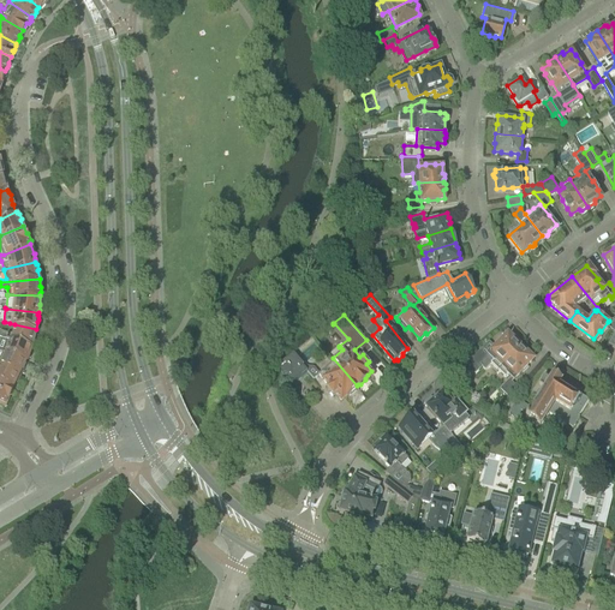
[(366,328),(372,335),(380,328),(374,321),(366,328)]
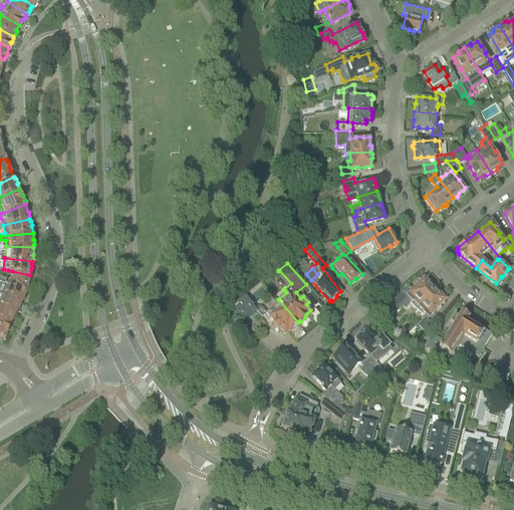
[(0,273),(0,274),(0,278),(1,279),(26,288),(28,283),(30,281),(31,278),(30,276),(30,275),(12,271),(10,277),(0,273)]
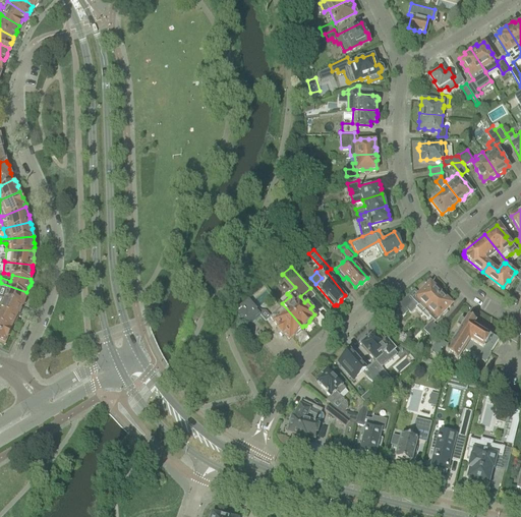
[(414,305),(421,311),(440,292),(439,291),(440,289),(437,287),(436,287),(429,282),(425,286),(424,285),(418,291),(419,292),(412,300),(406,294),(391,308),(395,313),(403,313),(408,308),(410,310),(414,305)]
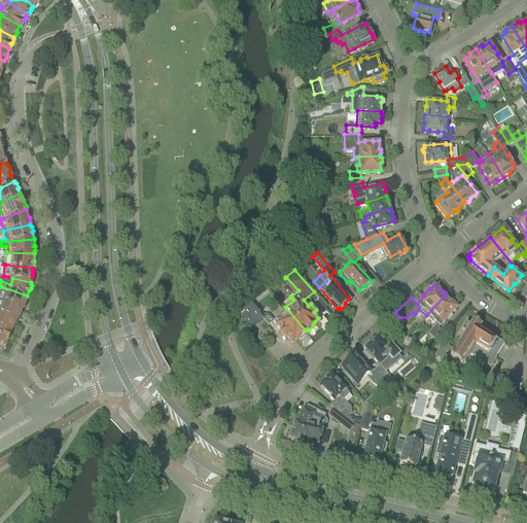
[(0,287),(0,288),(0,299),(2,300),(23,308),(27,295),(1,286),(0,287)]
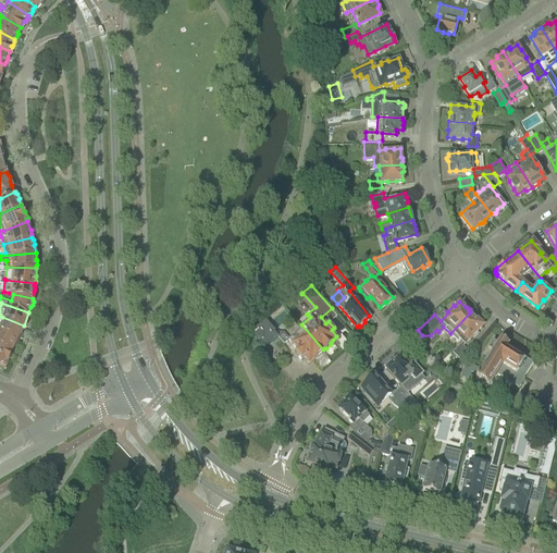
[(470,312),(450,333),(458,341),(459,339),(460,341),(463,343),(471,335),(472,335),(478,329),(479,328),(482,323),(479,320),(475,318),(477,316),(473,314),(471,314),(470,312)]
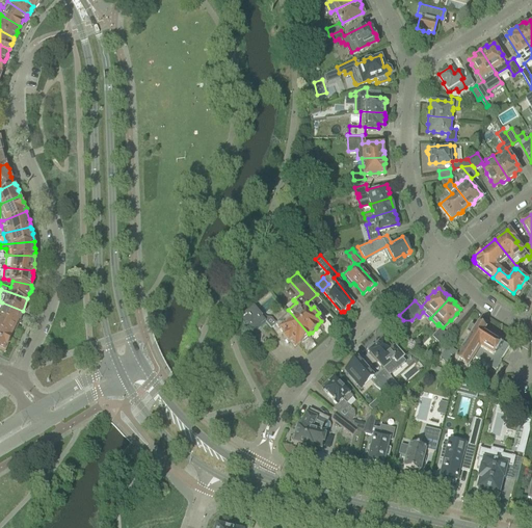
[(1,304),(0,306),(0,315),(17,323),(23,311),(2,302),(1,304)]
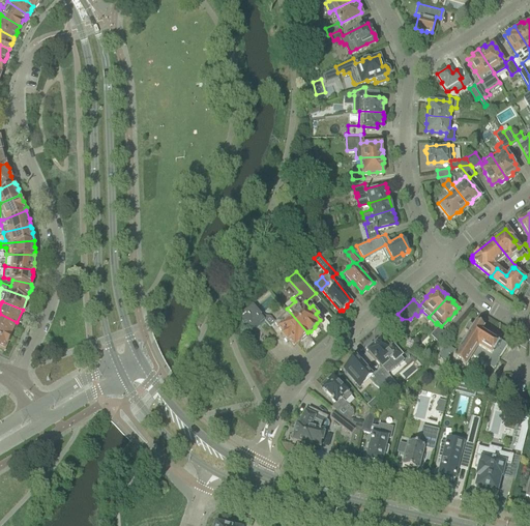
[(242,312),(239,315),(249,326),(251,328),(264,317),(262,316),(260,313),(261,313),(260,311),(253,303),(241,311),(242,312)]
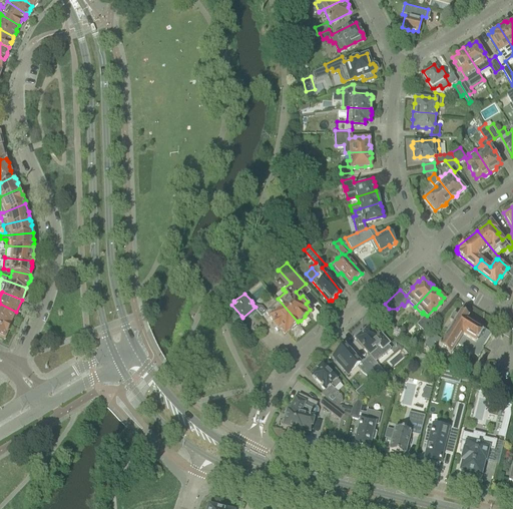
[(270,306),(265,310),(269,314),(274,320),(272,322),(277,329),(280,327),(284,332),(288,329),(288,330),(291,328),(292,328),(297,324),(297,323),(298,322),(278,299),(272,304),(270,306)]
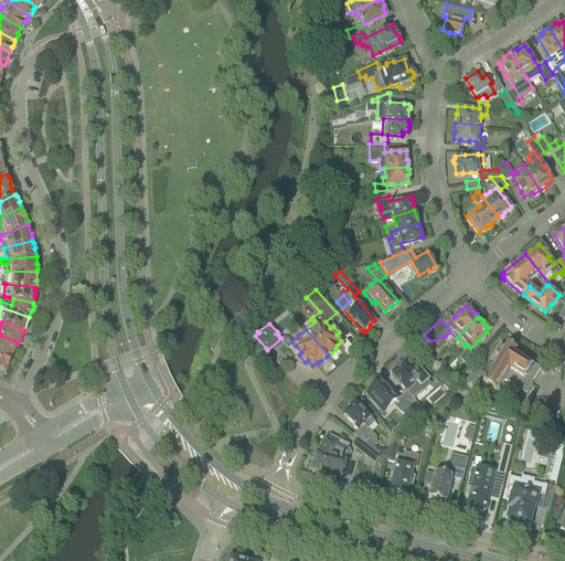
[(0,335),(0,349),(11,356),(18,343),(0,335)]
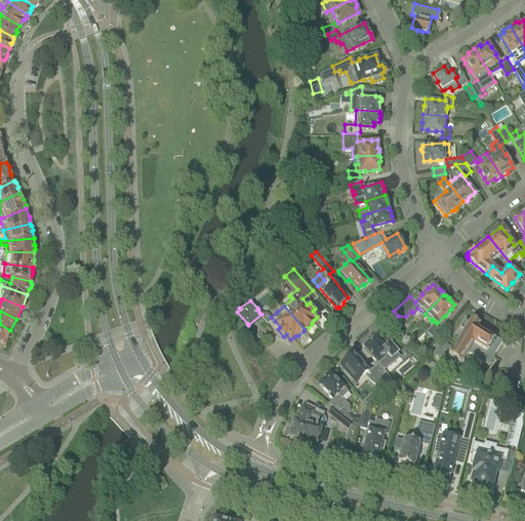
[(264,312),(261,314),(267,321),(271,317),(268,313),(264,312)]
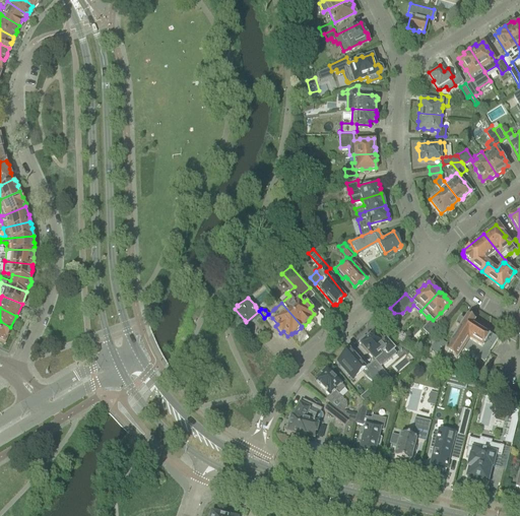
[(450,343),(439,336),(432,348),(443,356),(445,351),(457,360),(464,347),(483,360),(484,360),(490,350),(489,350),(497,336),(479,325),(477,323),(476,324),(465,317),(464,320),(459,317),(455,324),(460,326),(450,343)]
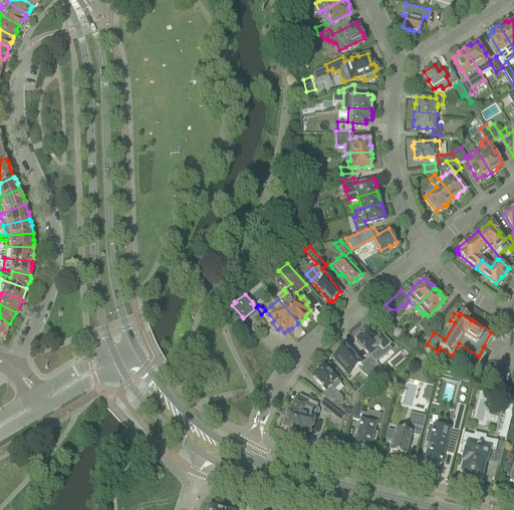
[(0,334),(4,336),(10,323),(0,317),(0,334)]
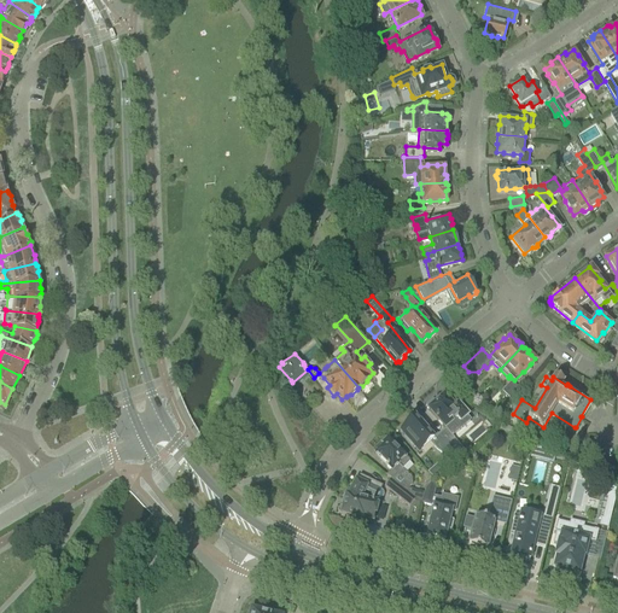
[(433,396),(425,403),(433,412),(445,426),(441,431),(443,435),(456,449),(461,444),(450,432),(462,421),(460,419),(467,413),(466,410),(459,401),(458,402),(454,398),(452,401),(444,392),(436,400),(433,396)]
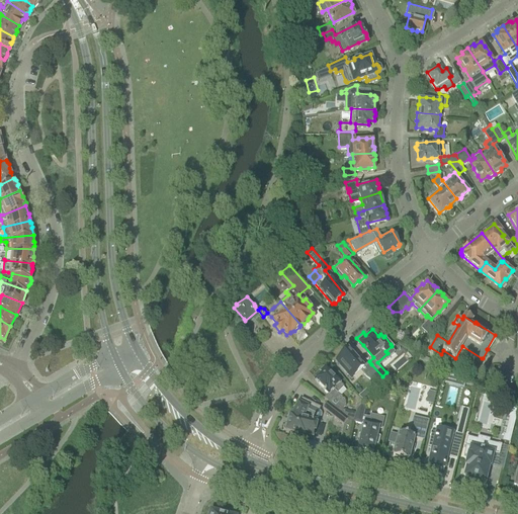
[(349,371),(352,374),(361,366),(378,387),(385,380),(371,364),(369,361),(364,365),(359,359),(354,353),(353,353),(348,347),(346,349),(344,349),(341,351),(341,353),(336,357),(339,361),(339,362),(348,372),(349,371)]
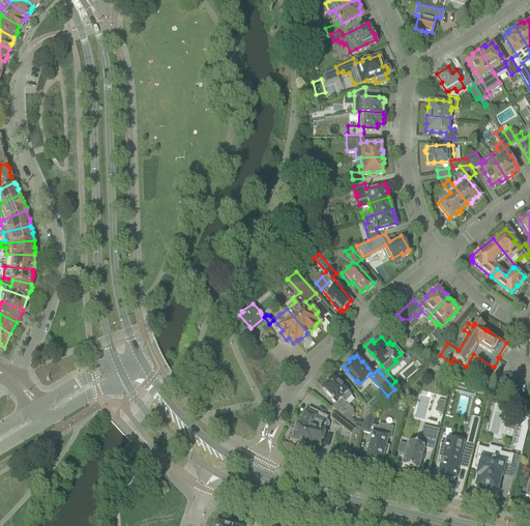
[(430,366),(447,373),(448,369),(432,361),(430,366)]
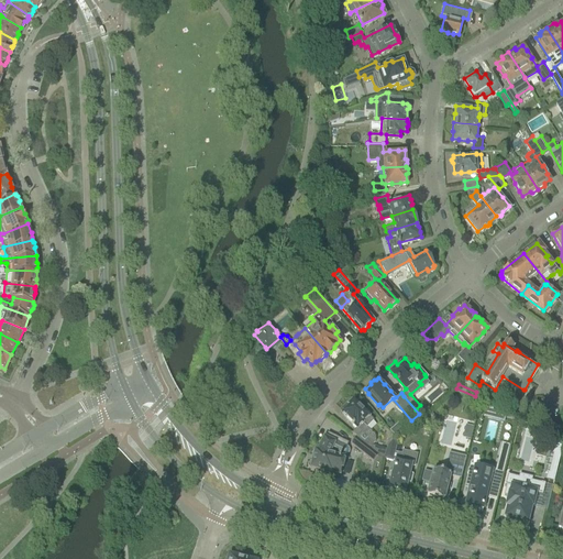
[(372,442),(372,437),(365,430),(370,426),(366,424),(373,417),(354,398),(353,399),(352,398),(349,402),(350,403),(342,410),(346,415),(356,425),(351,430),(356,435),(366,442),(372,442)]
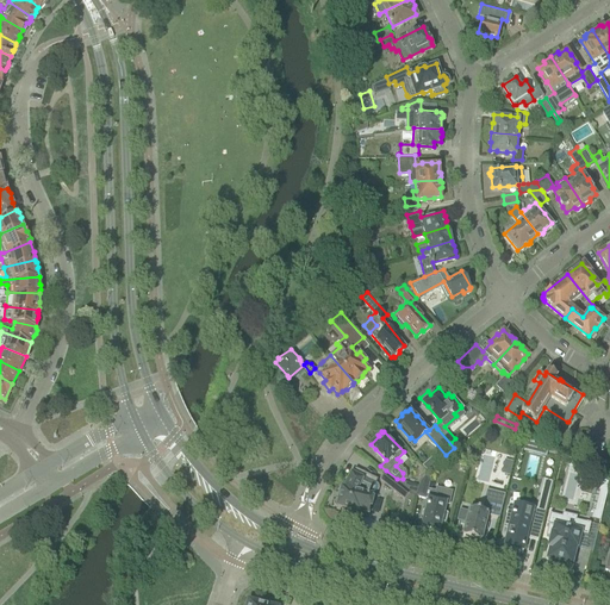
[(527,438),(524,447),(527,448),(529,448),(546,453),(548,444),(527,438)]
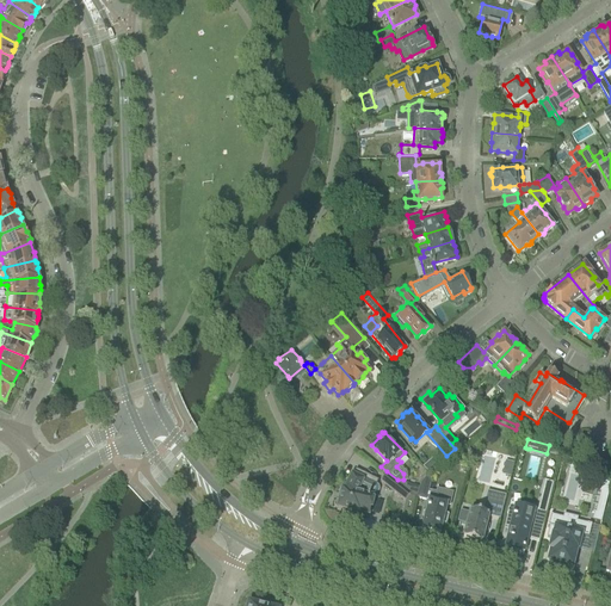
[(511,471),(514,458),(506,457),(504,470),(511,471)]
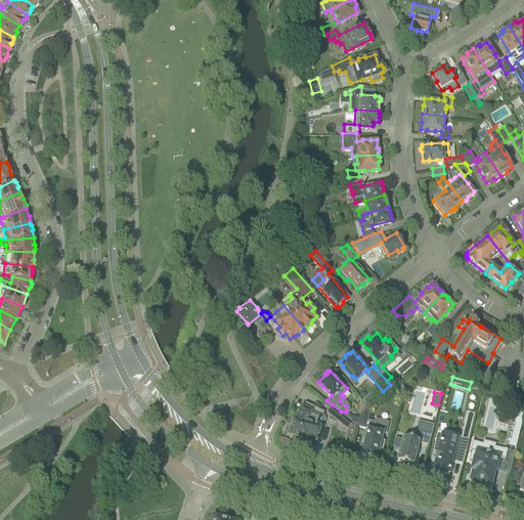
[(287,429),(287,430),(287,431),(288,432),(288,433),(289,433),(290,433),(298,436),(298,438),(307,441),(308,437),(317,440),(320,425),(318,425),(319,421),(320,421),(322,421),(324,419),(324,417),(323,415),(322,414),(324,409),(318,406),(305,400),(302,405),(295,419),(294,418),(292,425),(291,425),(290,425),(290,426),(289,426),(288,426),(288,427),(287,428),(287,429)]
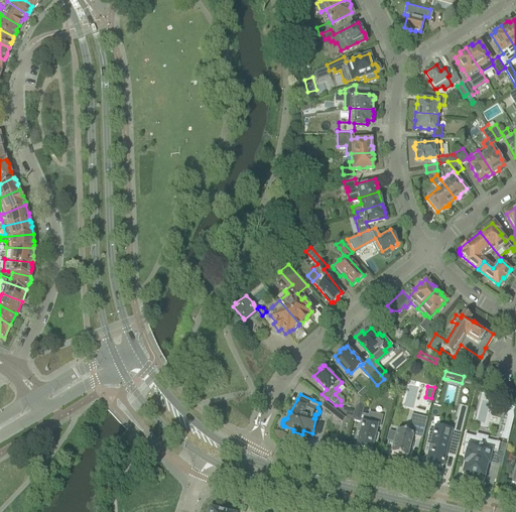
[(327,398),(321,403),(343,420),(346,415),(352,417),(354,408),(341,405),(336,405),(327,398)]
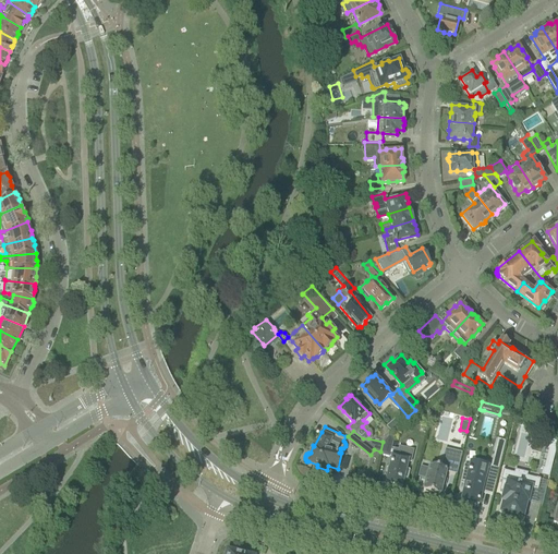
[(383,442),(380,452),(391,454),(390,461),(388,461),(386,473),(387,473),(385,481),(402,485),(404,477),(408,477),(410,468),(407,468),(409,459),(411,459),(413,447),(399,443),(398,446),(391,445),(393,435),(388,434),(387,434),(384,437),(383,442)]
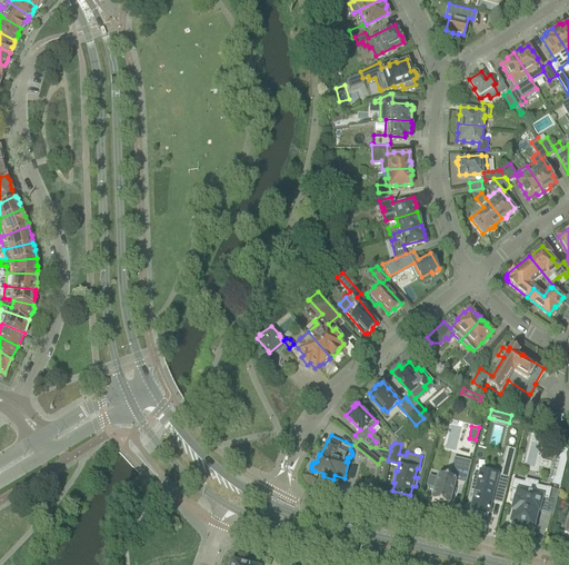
[(560,443),(558,455),(566,457),(568,445),(560,443)]
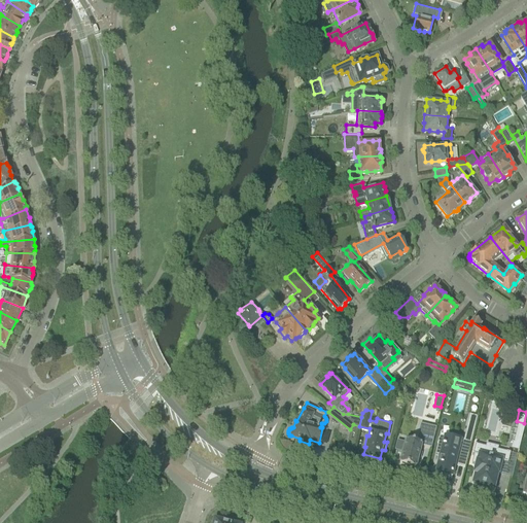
[(397,438),(394,448),(402,450),(401,452),(399,462),(403,463),(403,464),(411,466),(411,465),(415,466),(421,443),(430,445),(435,425),(421,421),(416,441),(406,439),(405,440),(397,438)]
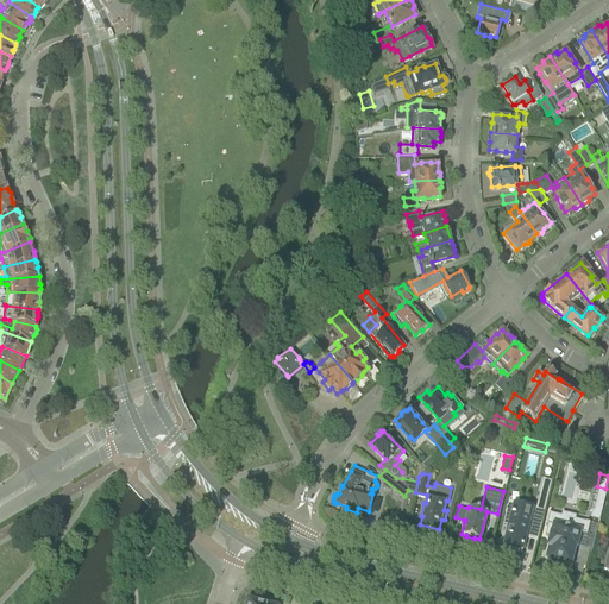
[(506,508),(503,521),(508,522),(503,545),(521,548),(529,517),(541,520),(544,510),(548,491),(540,489),(537,504),(527,502),(526,505),(508,501),(507,503),(506,503),(504,507),(506,507),(506,508)]
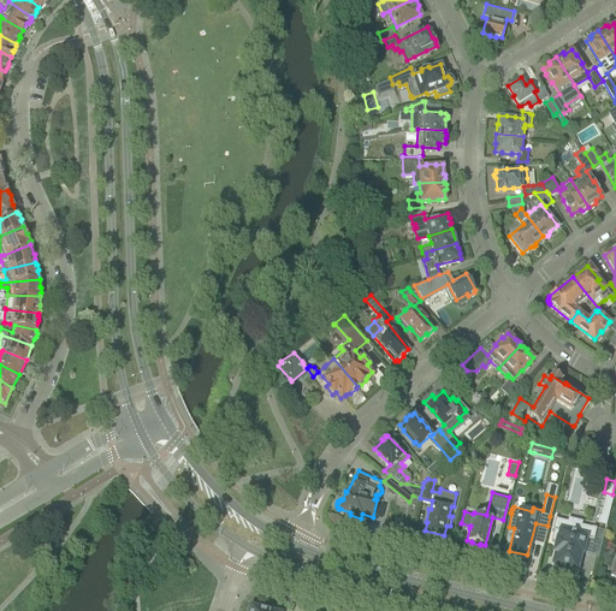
[(563,564),(563,568),(562,568),(575,571),(581,546),(582,546),(585,537),(593,538),(596,526),(581,522),(581,521),(581,518),(568,516),(567,520),(555,516),(551,527),(551,528),(552,528),(554,528),(551,538),(556,539),(557,540),(554,551),(555,552),(556,552),(554,562),(563,564)]
